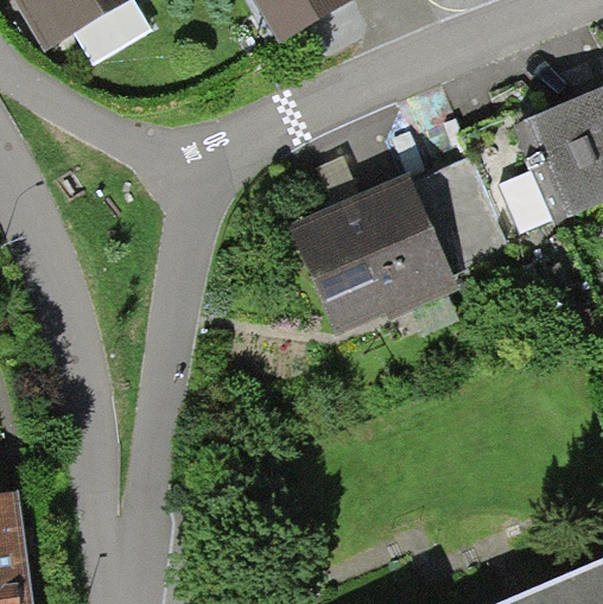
[(12,0),(40,49),(73,31),(91,65),(153,31),(135,0),(12,0)]
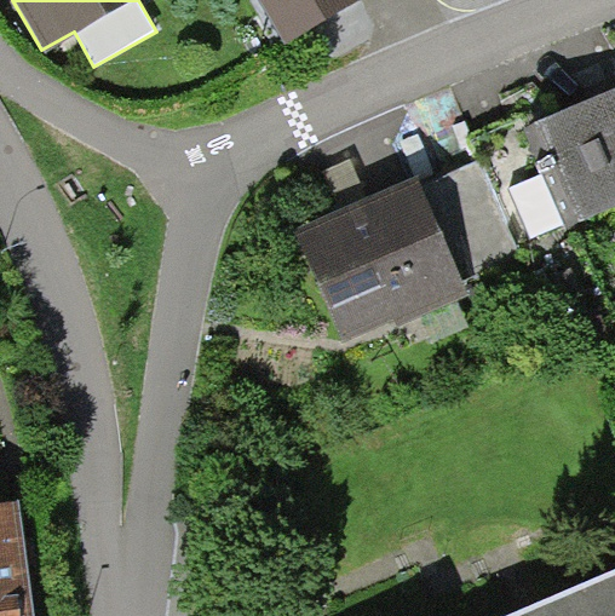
[(254,0),(281,47),(363,0),(254,0)]
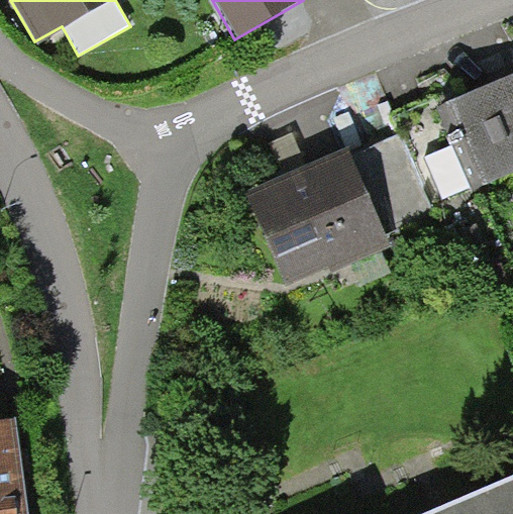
[(512,75),(436,106),(471,192),(512,175),(512,75)]
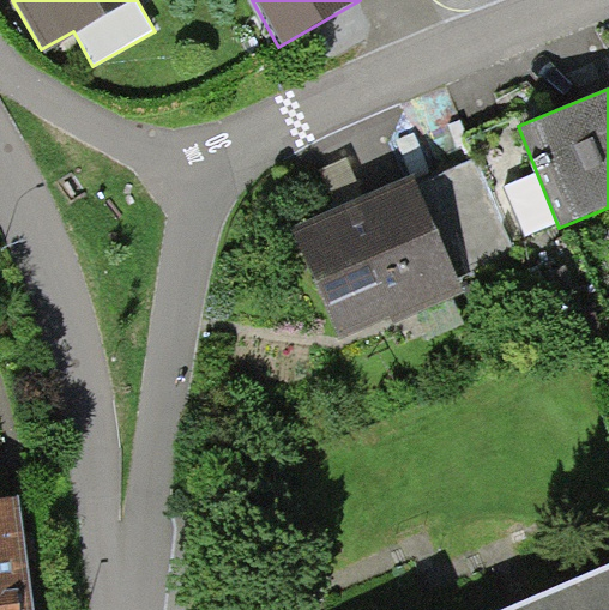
[(293,231),(342,343),(459,291),(450,267),(508,241),(472,158),(444,171),(414,185),(411,180),(293,231)]
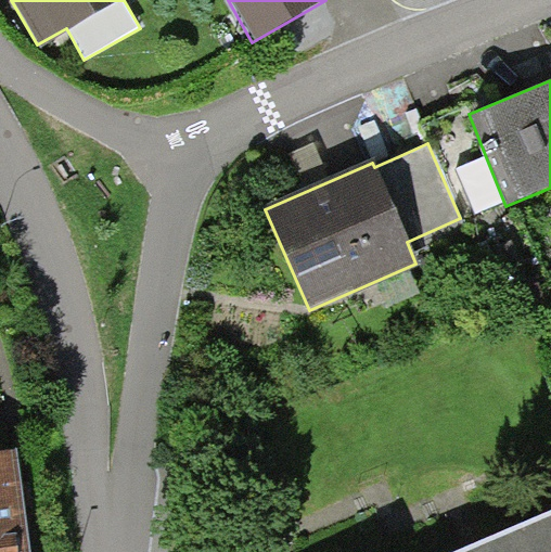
[(0,551),(24,551),(12,458),(0,459),(0,551)]
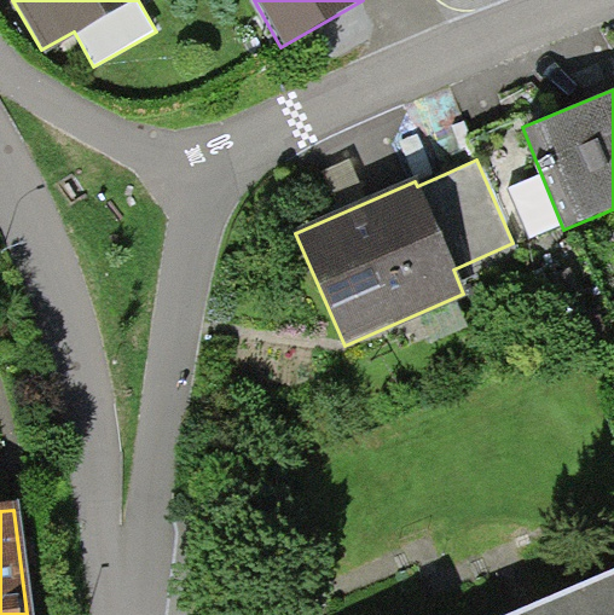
[(496,614),(613,614),(613,573),(612,568),(513,608),(496,614)]
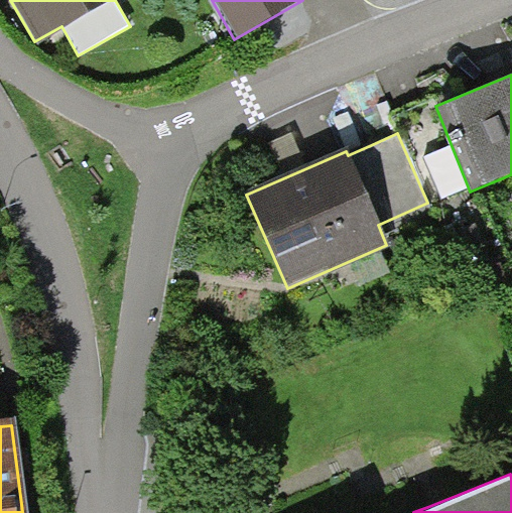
All buildings are outlined.
